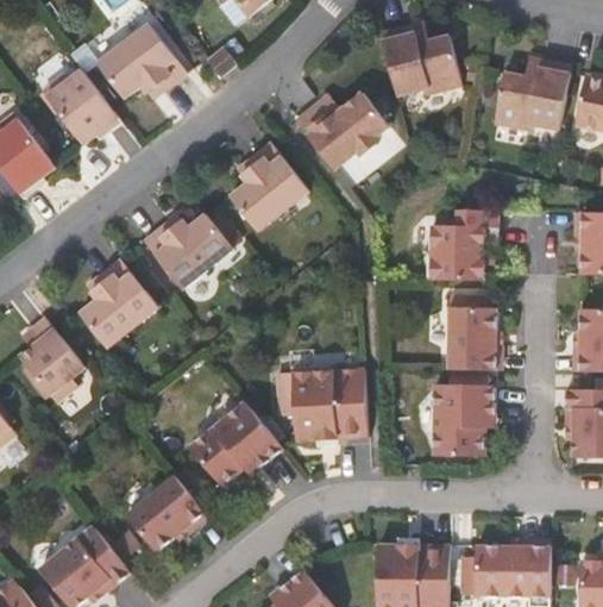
[(237,0),(247,14),(265,0),(237,0)]
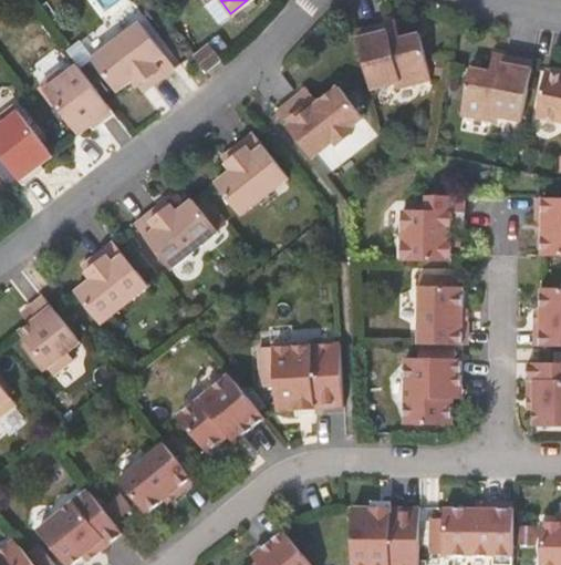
[(388,19),(381,21),(385,39),(394,37),(388,19)]
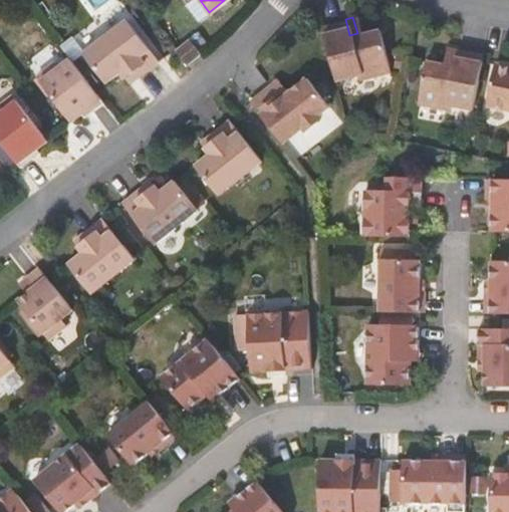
[(118,69),(123,76),(130,71),(134,76),(157,59),(125,18),(81,51),(104,80),(106,78),(111,75),(115,71),(118,69)]
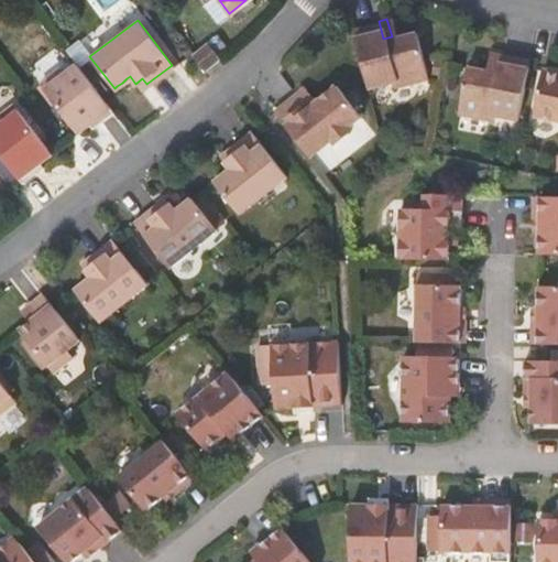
[(414,31),(392,36),(383,39),(379,21),(350,29),(365,87),(390,80),(391,87),(426,77),(414,31)]
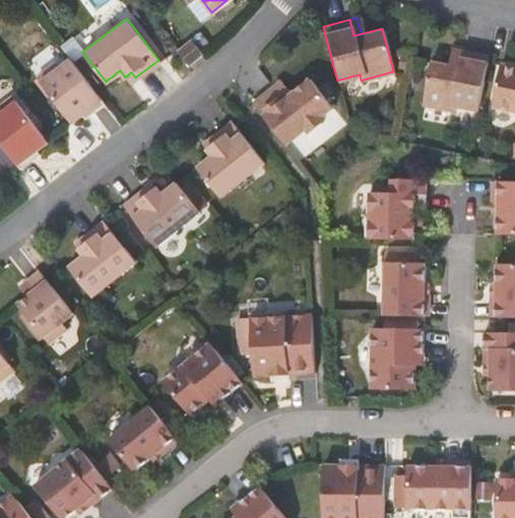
[(187,63),(200,53),(189,39),(176,49),(187,63)]
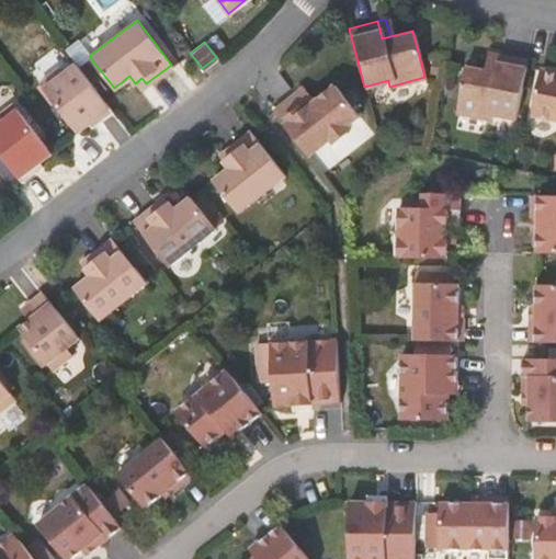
[(486,50),(481,68),(490,69),(494,53),(486,50)]
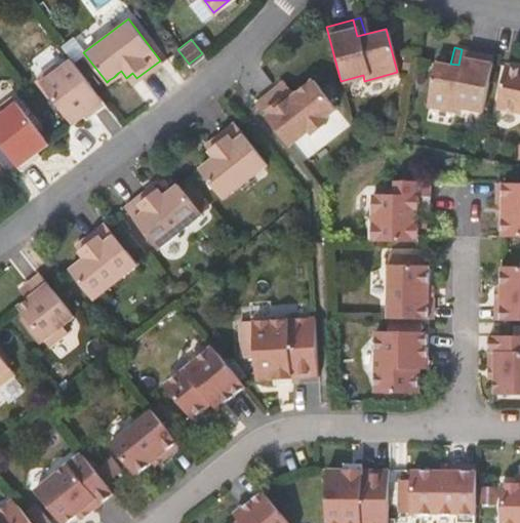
[(424,104),(455,110),(456,105),(480,109),(491,54),(462,49),(458,65),(450,64),(432,61),(424,104)]
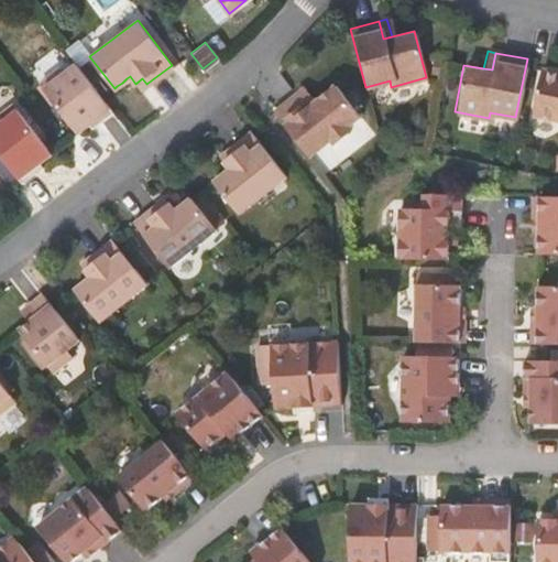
[(99,121),(113,110),(75,61),(62,72),(57,66),(37,80),(75,130),(88,120),(95,115),(99,121)]
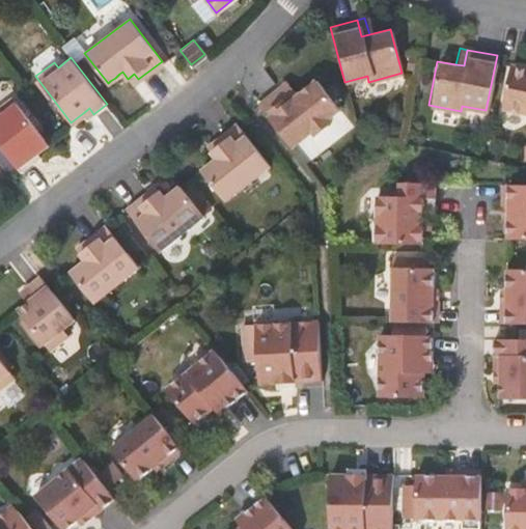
[(500,106),(525,110),(525,66),(508,63),(500,106)]
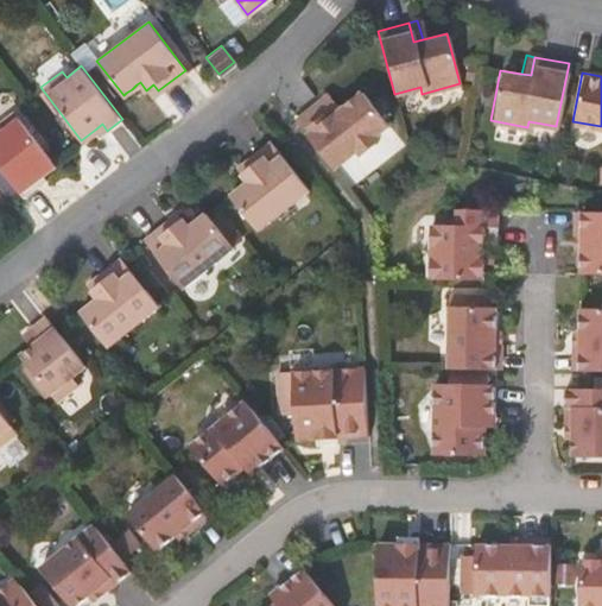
[(151,96),(158,90),(153,84),(146,90),(151,96)]
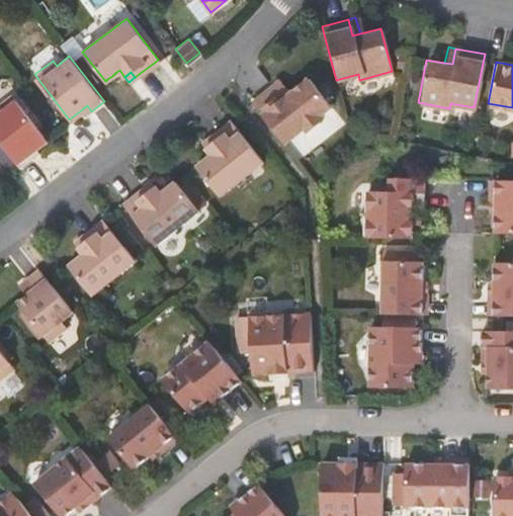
[(338,85),(359,80),(358,74),(336,80),(338,85)]
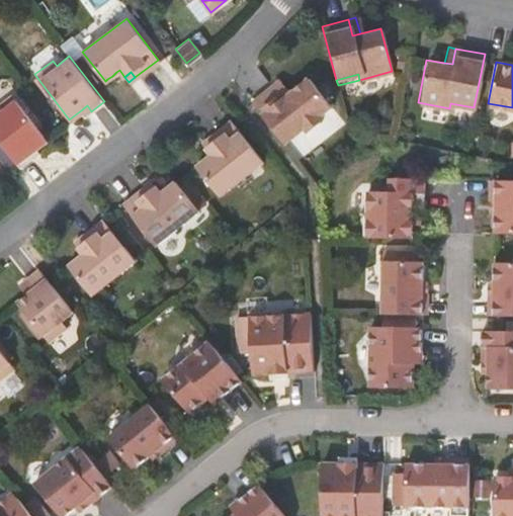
[(287,92),(283,87),(276,93),(270,86),(250,101),(250,102),(276,136),(281,142),(302,126),(309,127),(318,121),(318,113),(328,105),(305,79),(287,92)]
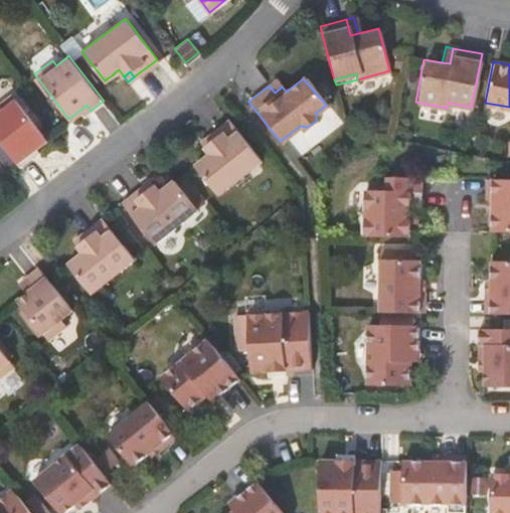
[(276,79),(269,86),(275,93),(282,87),(276,79)]
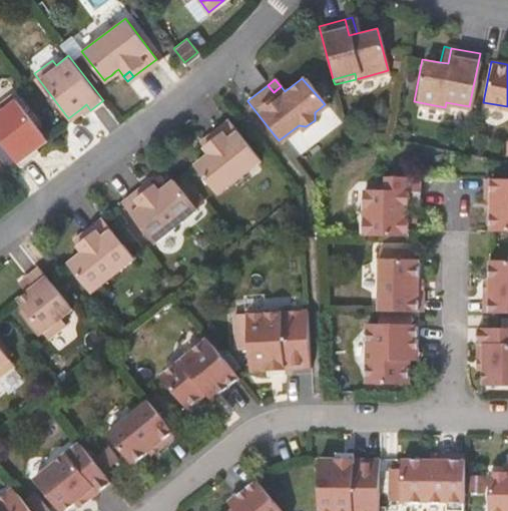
[(0,140),(19,165),(31,155),(27,150),(34,145),(44,136),(10,92),(0,99),(0,140)]
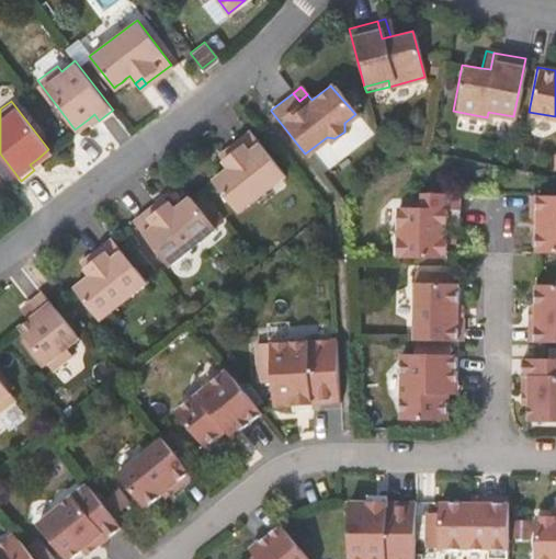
[(487,117),(512,122),(513,116),(488,112),(487,117)]
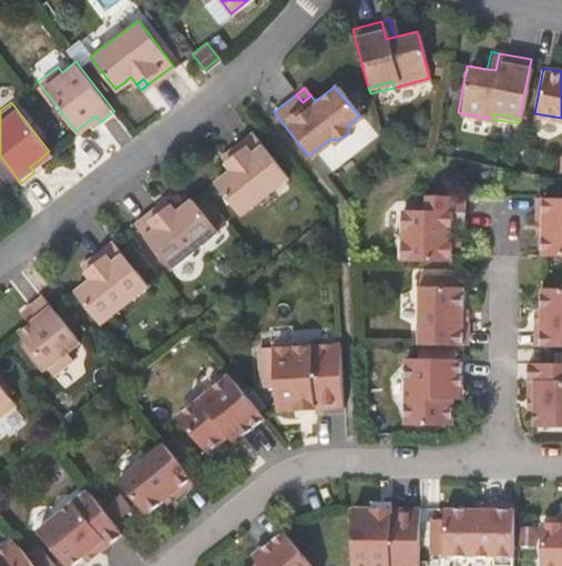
[(93,127),(100,122),(95,115),(89,121),(93,127)]
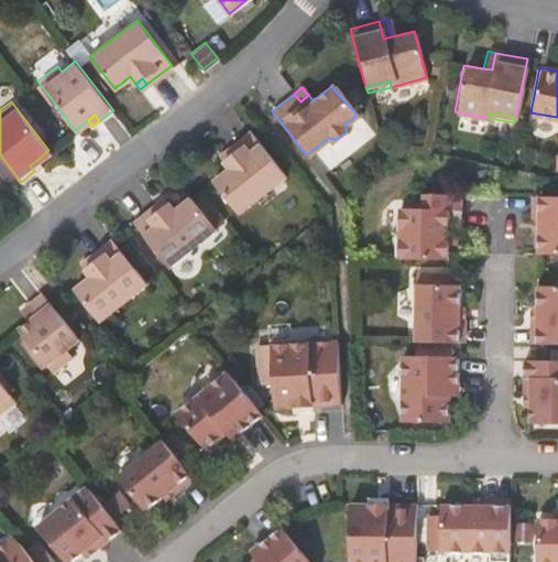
[(557,136),(557,123),(539,122),(538,133),(557,136)]
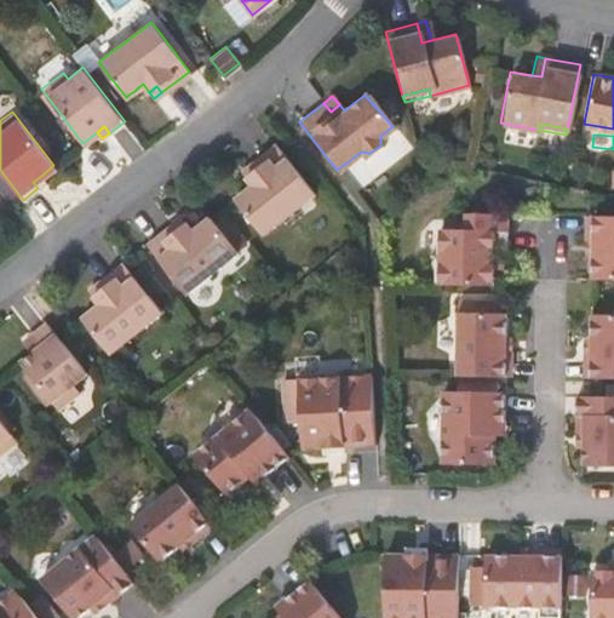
[(274,143),(247,164),(252,170),(246,176),(252,183),(234,196),(262,233),(313,193),(313,192),(274,143)]
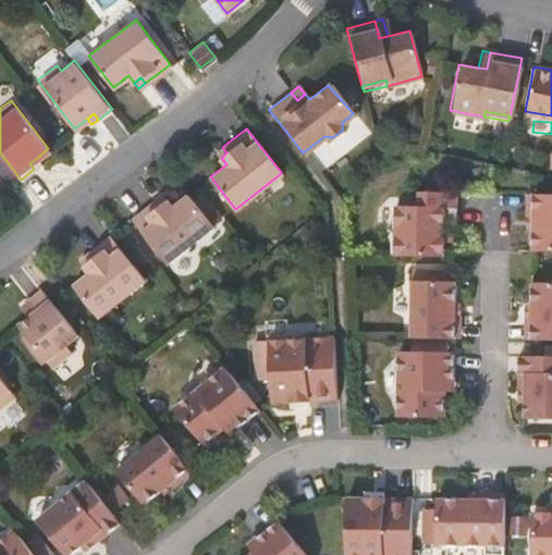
[(216,151),(221,158),(227,152),(222,147),(216,151)]
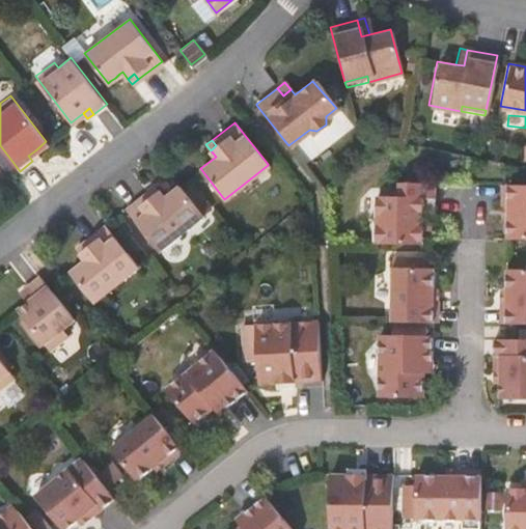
[(0,163),(7,172),(16,165),(0,145),(0,163)]
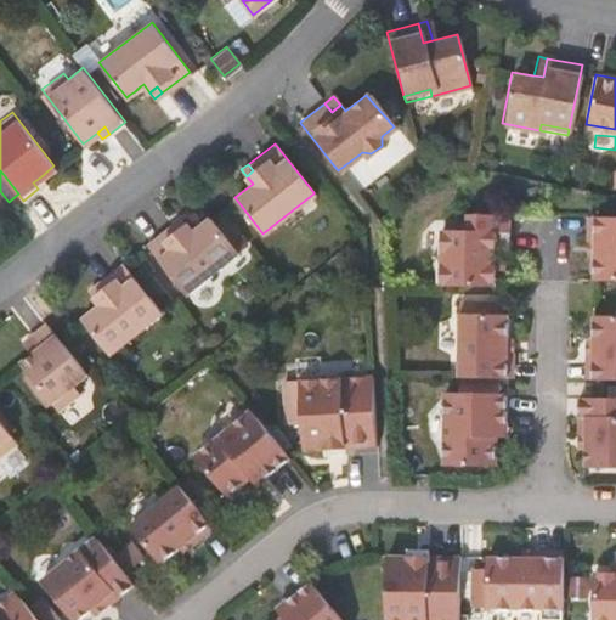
[(45,182),(41,176),(33,182),(38,189),(45,182)]
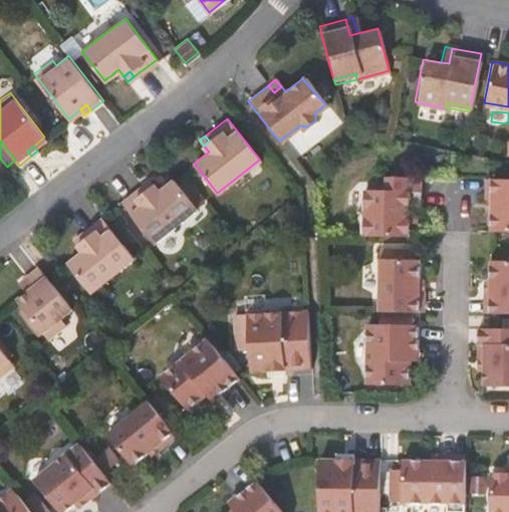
[(151,177),(145,182),(149,187),(156,183),(151,177)]
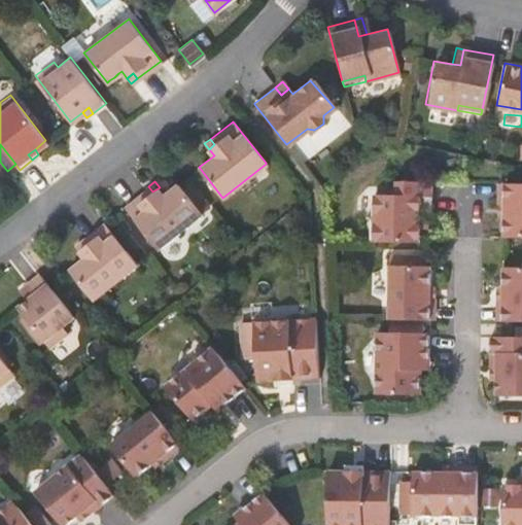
[(405,243),(405,230),(406,221),(413,221),(417,221),(418,182),(381,183),(381,187),(381,197),(366,197),(359,197),(358,242),(405,243)]
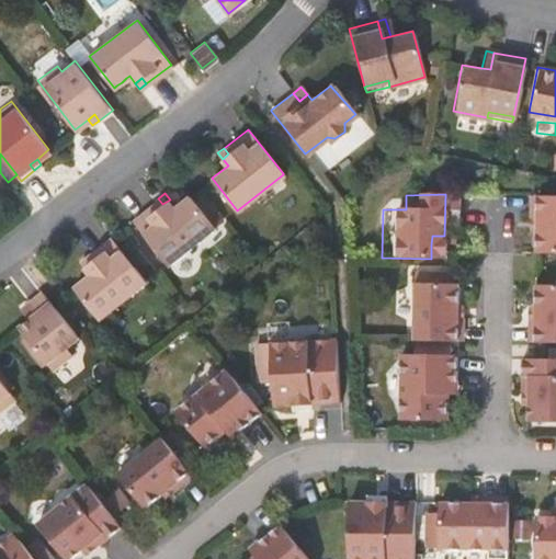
[(174,205),(170,200),(162,204),(158,198),(133,217),(169,263),(215,227),(190,195),(174,205)]
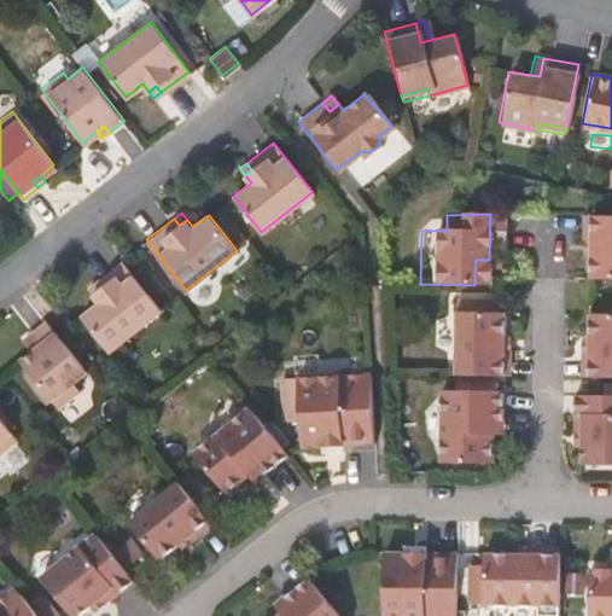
[(586,253),(586,279),(611,279),(611,215),(587,215),(586,253)]
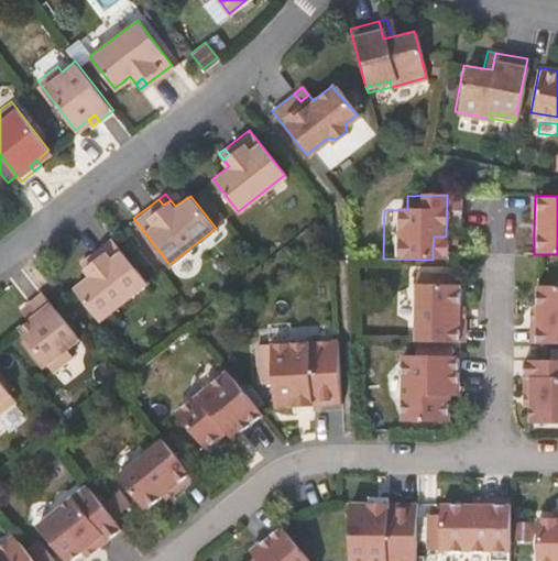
[(391,200),(391,210),(407,210),(407,200),(391,200)]
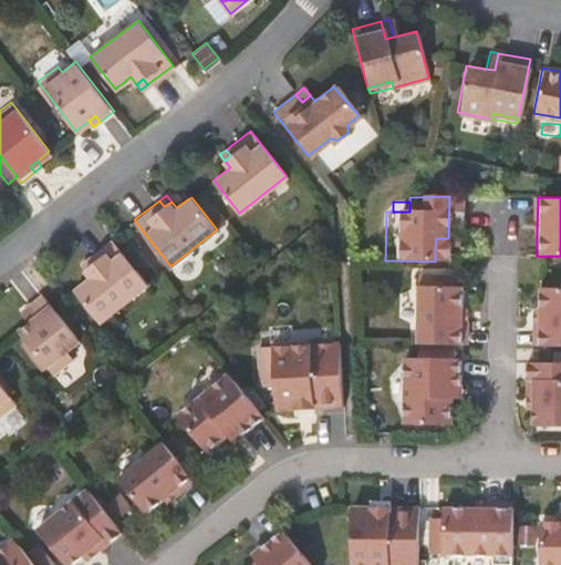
[(111,239),(87,257),(92,263),(84,268),(90,275),(73,288),(100,321),(147,284),(111,239)]
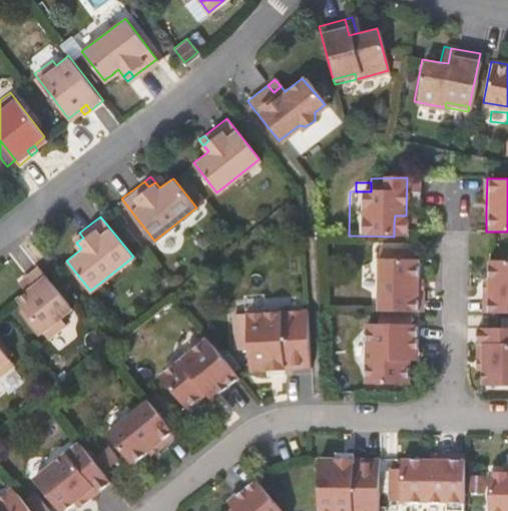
[(73,237),(76,242),(83,237),(79,232),(73,237)]
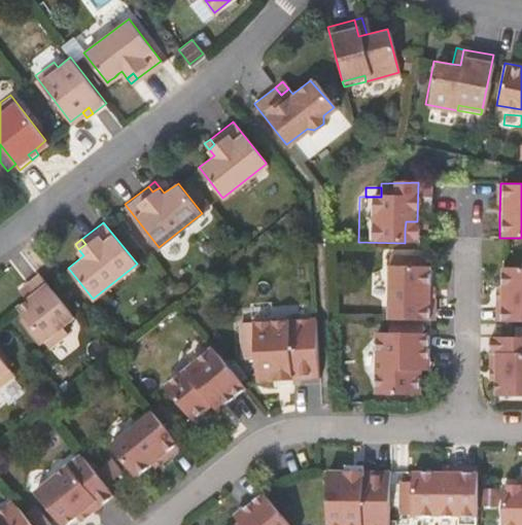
[(425,320),(425,288),(425,268),(416,267),(385,267),(384,320),(425,320)]
